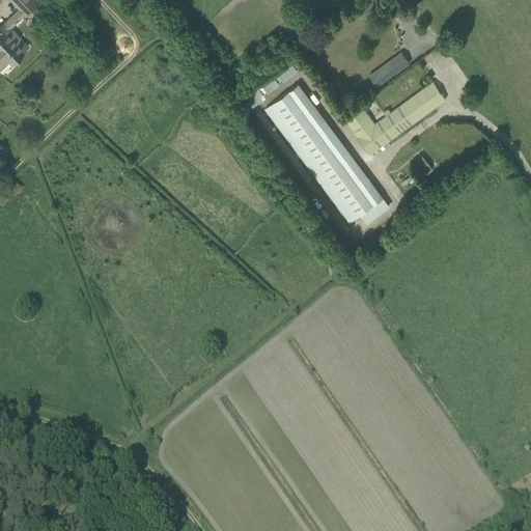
[(11,0),(19,7),(3,24),(0,26),(0,66),(9,58),(10,60),(14,57),(16,59),(20,55),(18,53),(25,47),(7,28),(34,1),(33,0),(11,0)]
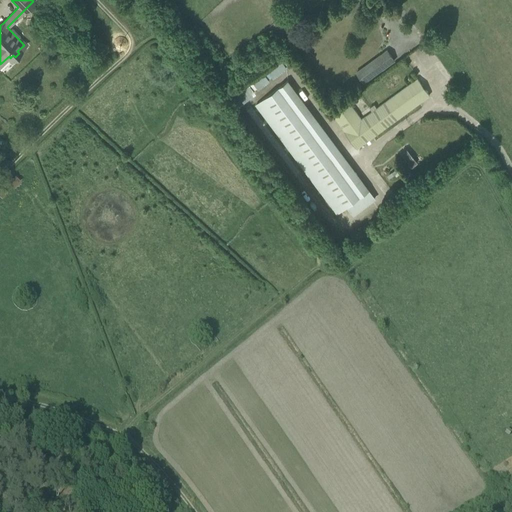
[(351,13),(362,5),(358,0),(356,0),(347,8),(351,13)]
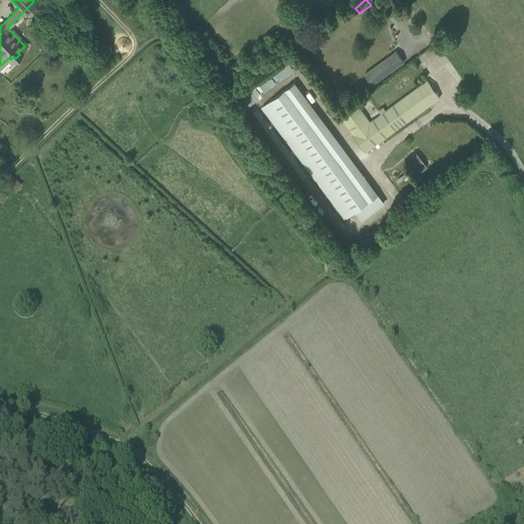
[(396,50),(363,74),(373,85),(404,62),(396,50)]
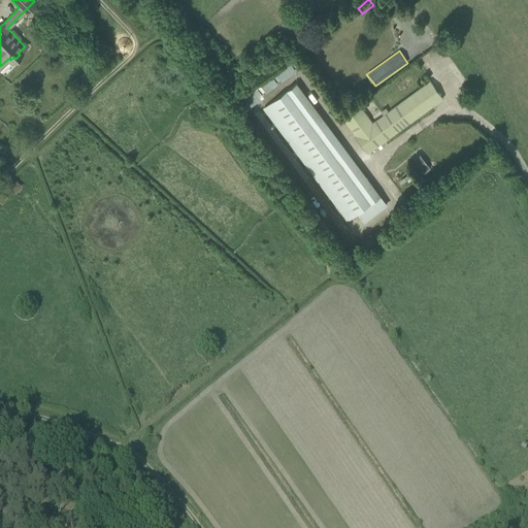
[(368,153),(442,98),(430,80),(372,123),(359,103),(341,117),(368,153)]
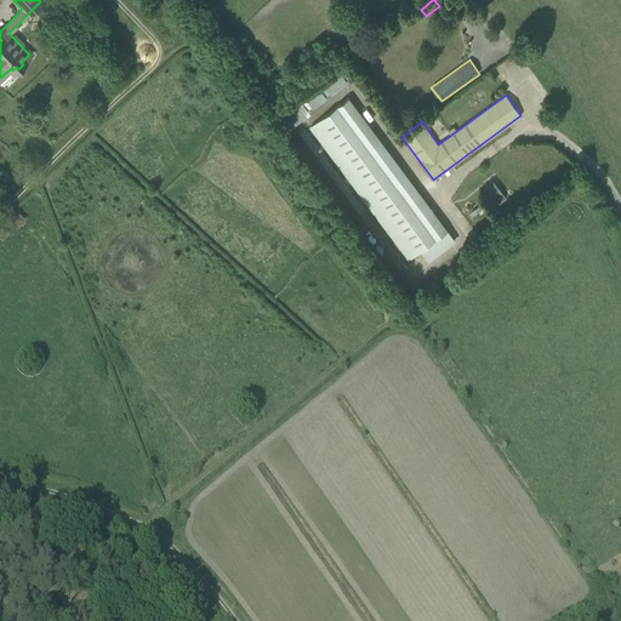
[(410,258),(421,250),(428,262),(456,241),(448,229),(449,229),(348,97),(311,126),(410,258)]
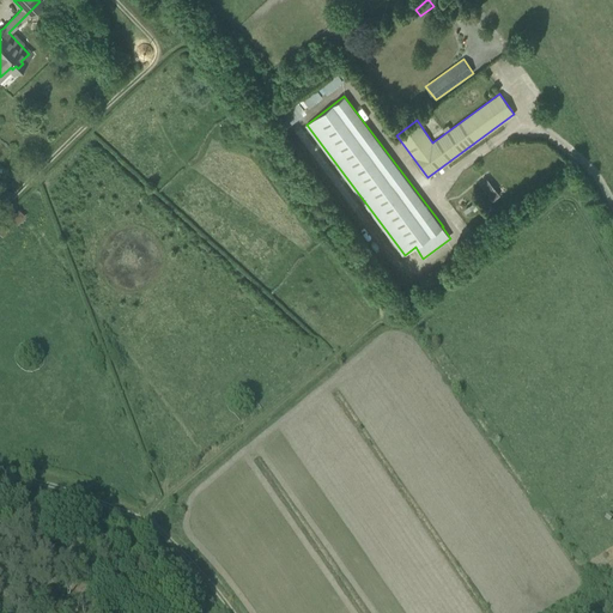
[(287,125),(307,110),(299,101),(280,114),(287,125)]
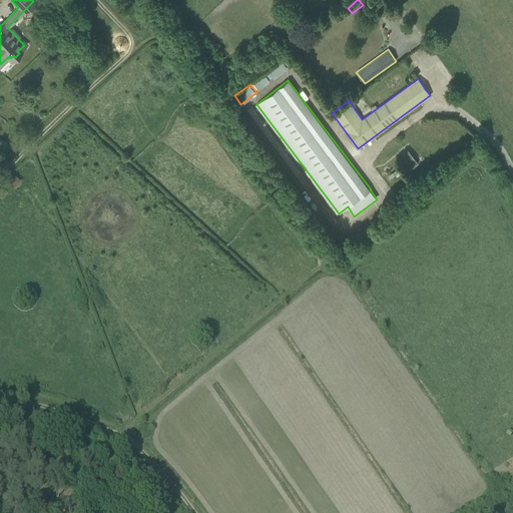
All buildings are outlined.
